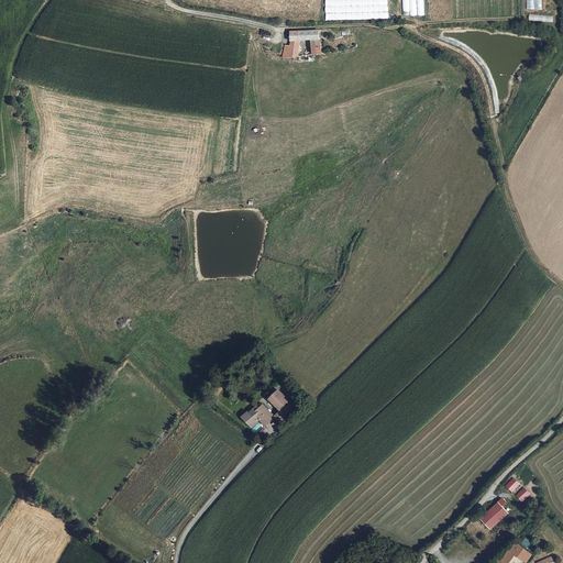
[(386,0),(326,0),(327,21),(387,19),(386,0)]
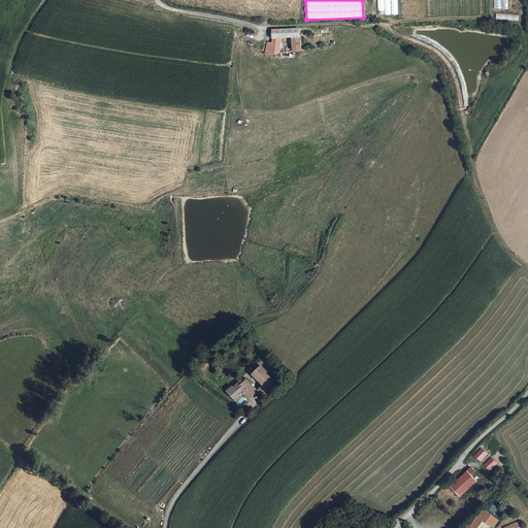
[(292,45),(294,46),(295,51),(302,50),(298,28),(273,29),(273,34),(273,37),(273,43),(269,42),(266,55),(275,54),(289,52),(288,44),(282,44),(281,38),(290,38),(292,45)]
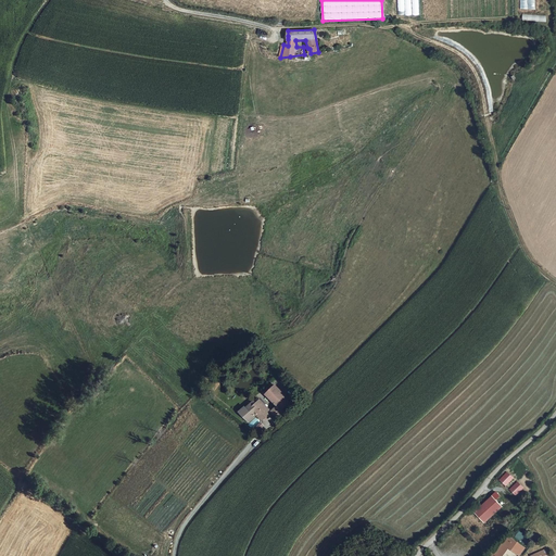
[(220,383),(216,381),(209,390),(213,393),(220,383)]
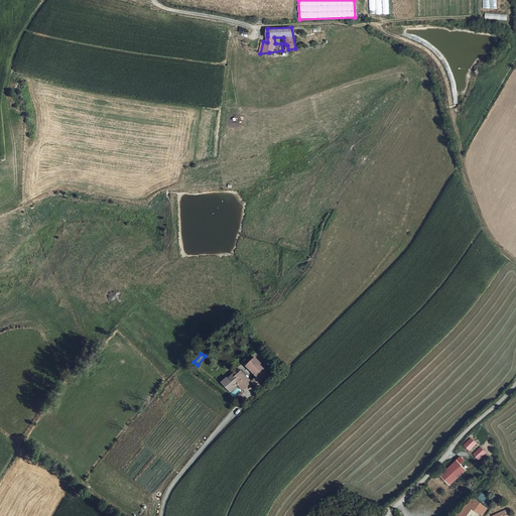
[(256,357),(247,365),(259,376),(267,368),(256,357)]
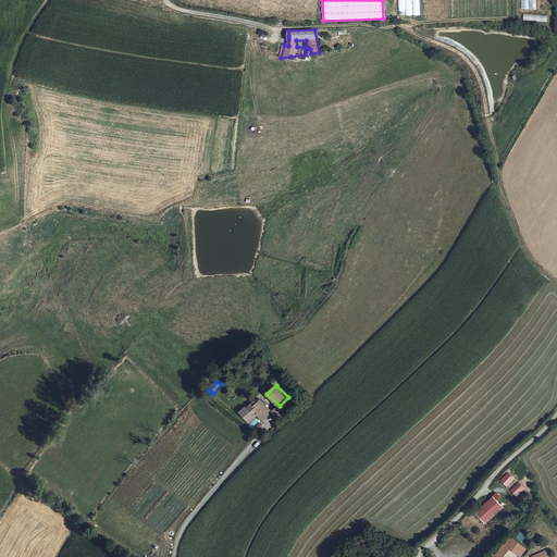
[(284,410),(293,403),(288,397),(280,406),(284,410)]
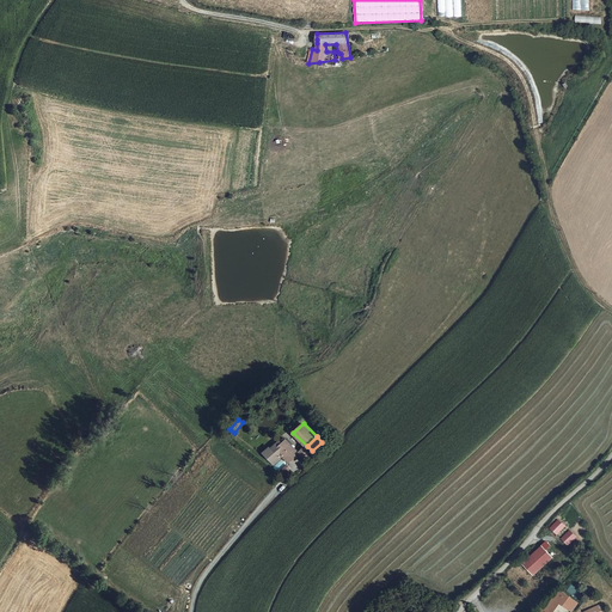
[(280,459),(283,456),(289,461),(299,453),(286,439),(271,452),(270,450),(264,456),(267,457),(274,465),(280,459)]
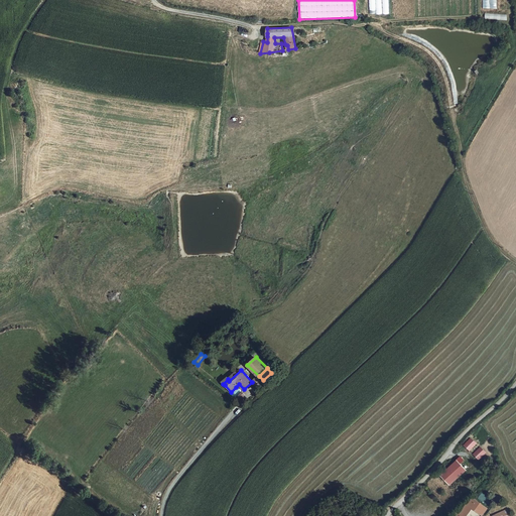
[(263,380),(259,376),(252,382),(257,386),(264,380),(263,380)]
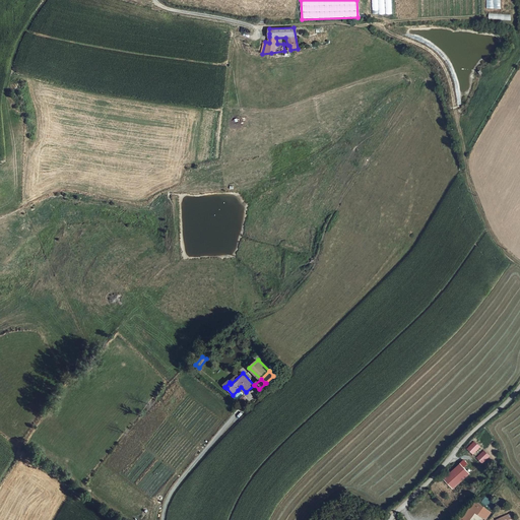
[(474,442),(467,449),(472,454),(479,447),(474,442)]
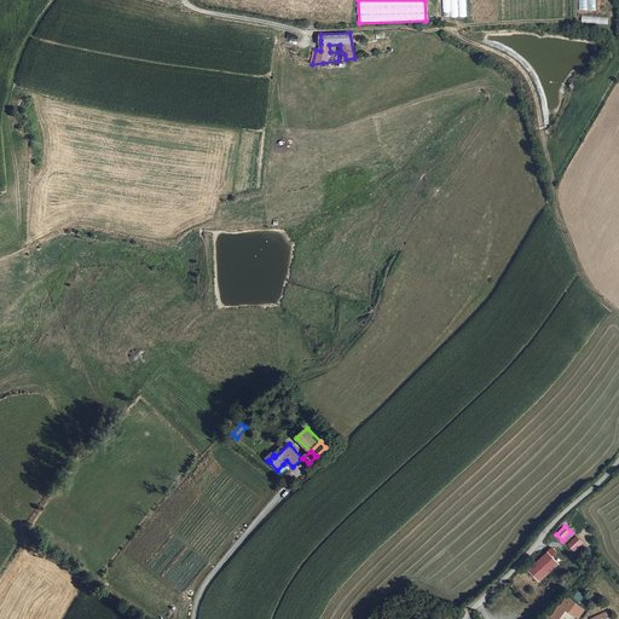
[(577,537),(568,544),(574,551),(583,544),(577,537)]
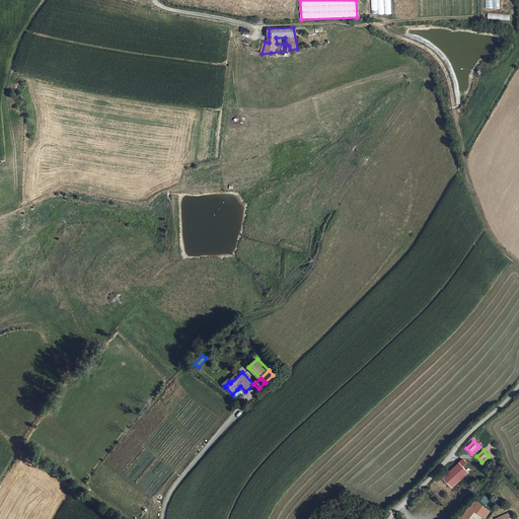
[(451,489),(468,472),(462,466),(459,462),(442,478),(451,489)]
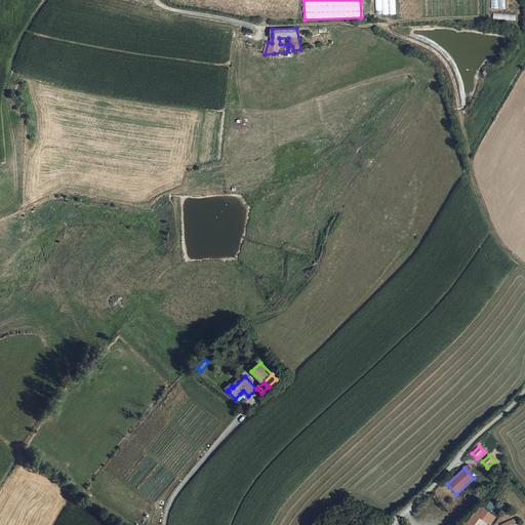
[(480,507),(466,524),(475,524),(486,511),(480,507)]
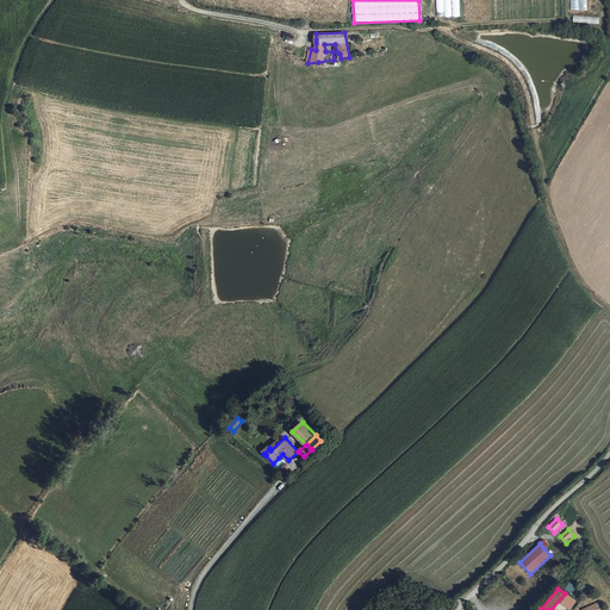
[(576,601),(565,593),(559,602),(571,609),(576,601)]
